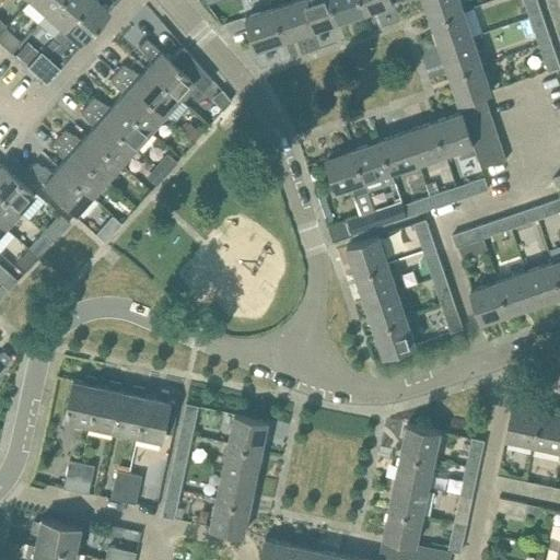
[(30,0),(46,14),(57,0),(30,0)]
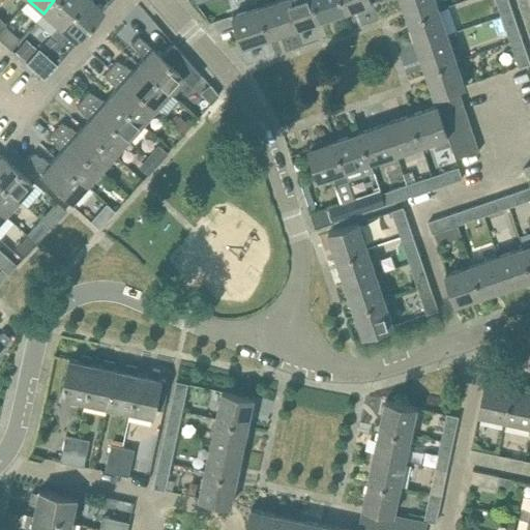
[(54,0),(43,13),(59,27),(82,0),(54,0)]
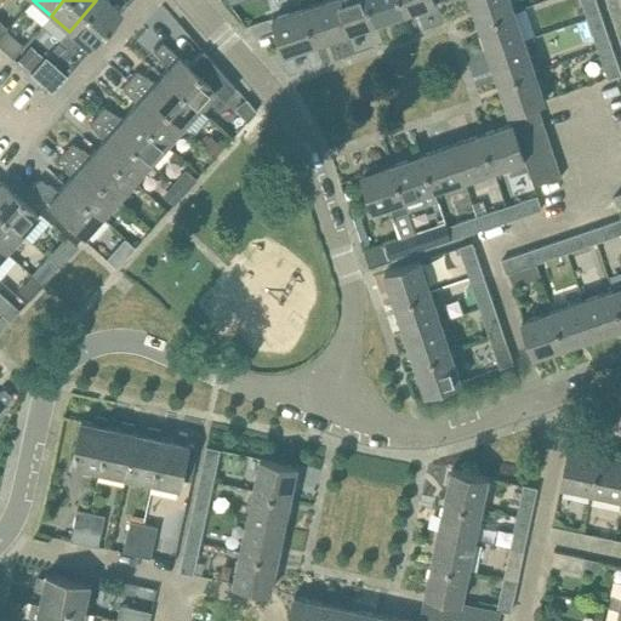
[(96,0),(69,32),(87,47),(120,11),(113,5),(114,0),(96,0)]
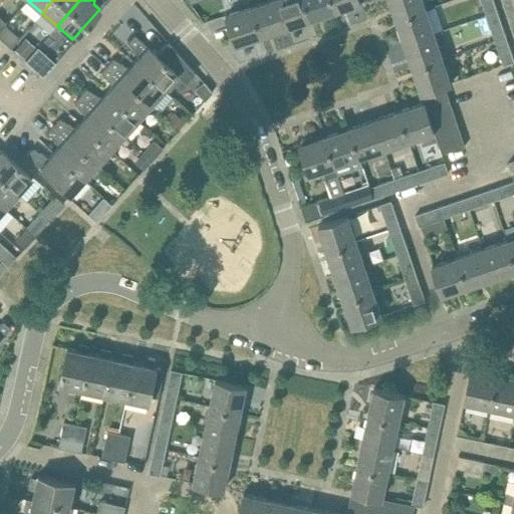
[(261,36),(286,28),(276,0),(269,0),(251,6),(261,36)]
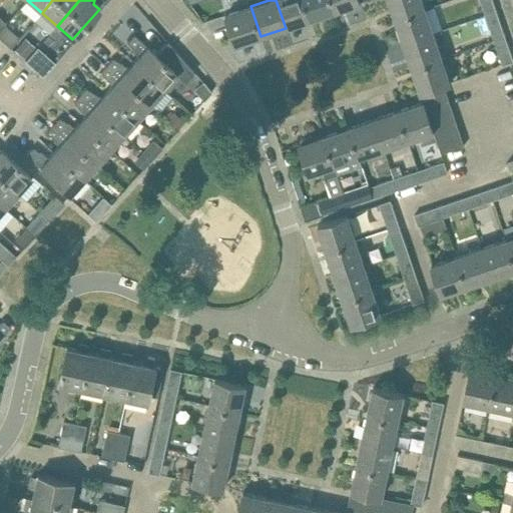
[(276,0),(286,28),(310,19),(303,0),(276,0)]
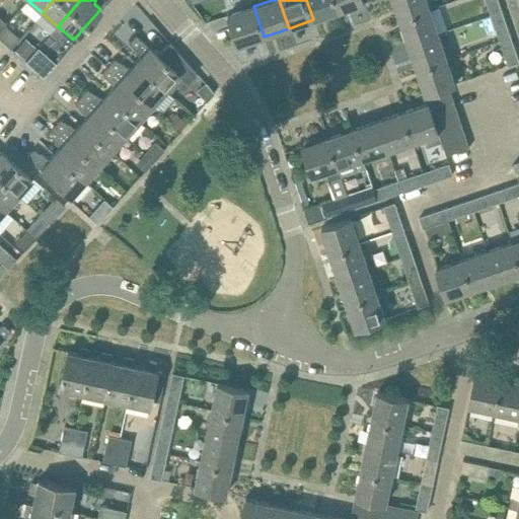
[(306,0),(313,19),(340,10),(336,0),(306,0)]
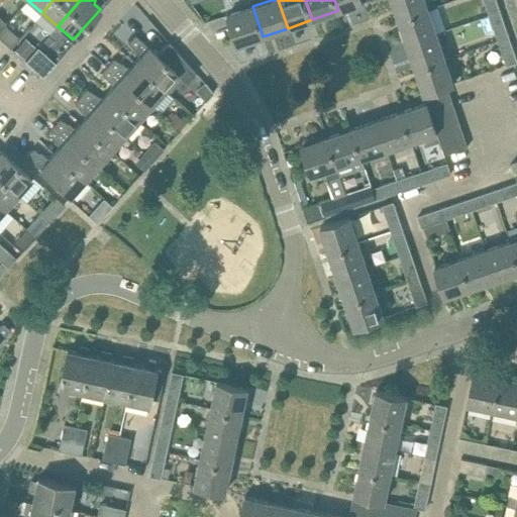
[(363,2),(362,0),(334,0),(338,10),(363,2)]
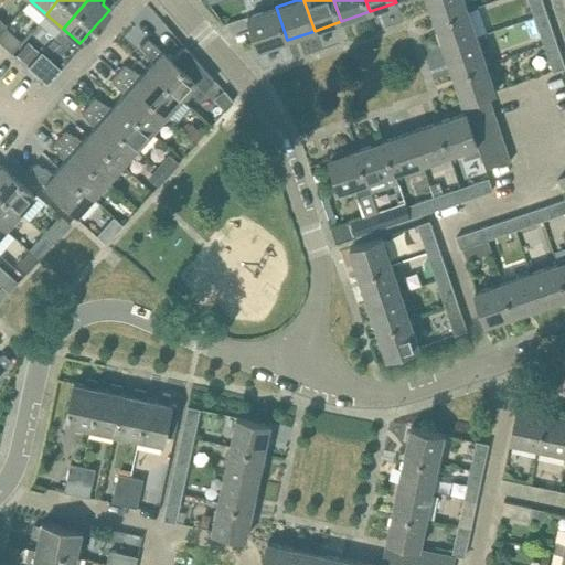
[(428,0),(435,20),(468,9),(465,0),(428,0)]
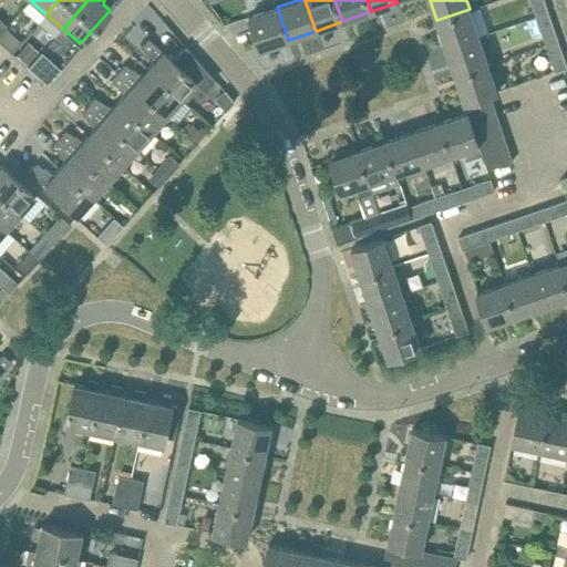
[(531,0),(536,17),(548,12),(544,0),(531,0)]
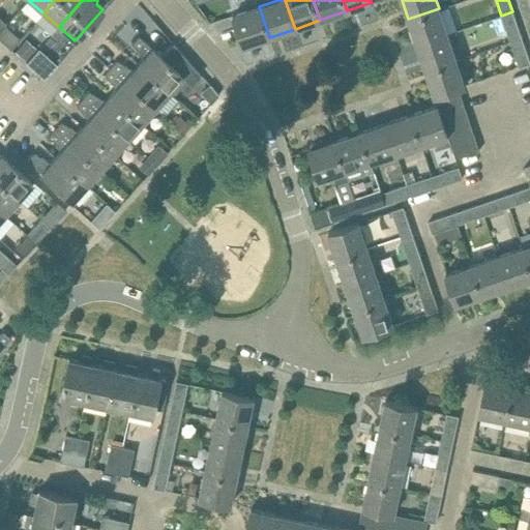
[(529,0),(517,0),(523,16),(529,13),(529,0)]
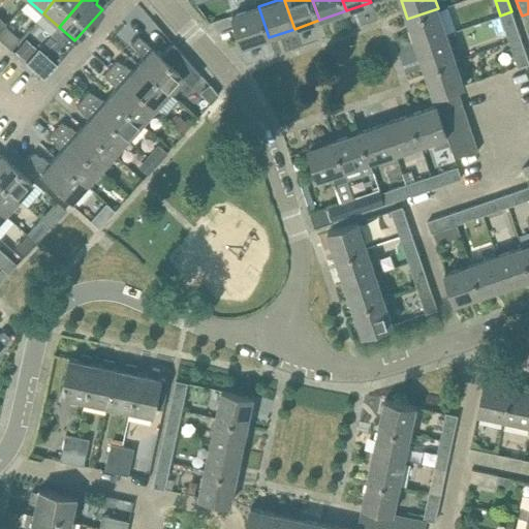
[(243,47),(269,37),(258,6),(232,16),(243,47)]
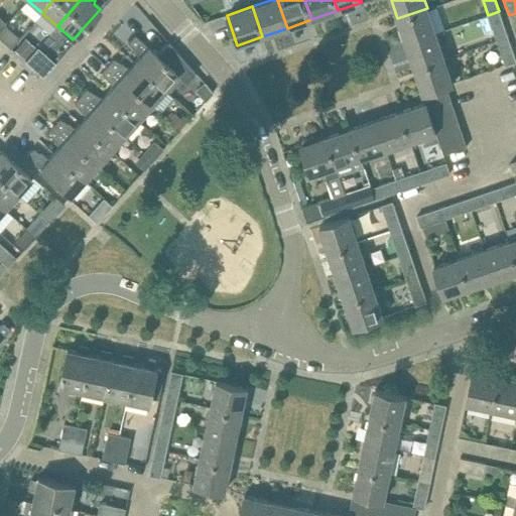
[(397,18),(406,43),(436,33),(427,8),(397,18)]
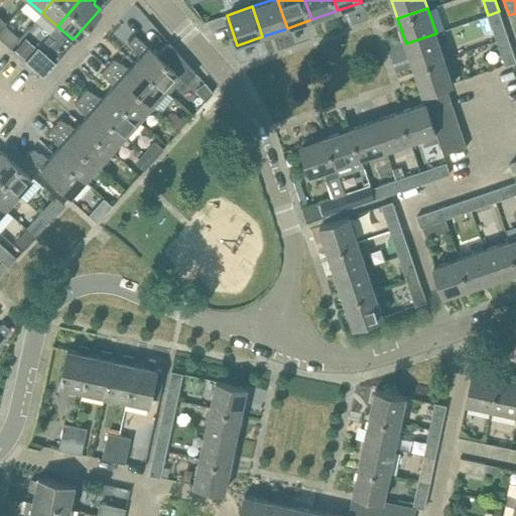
[(488,15),(497,40),(508,36),(499,11),(488,15)]
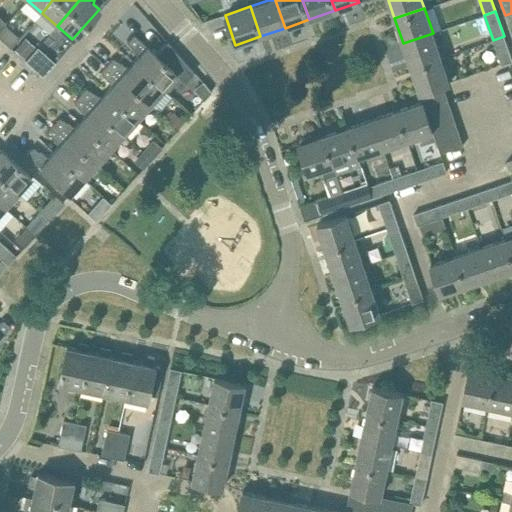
[(5,24),(0,30),(0,38),(10,48),(20,37),(5,24)]
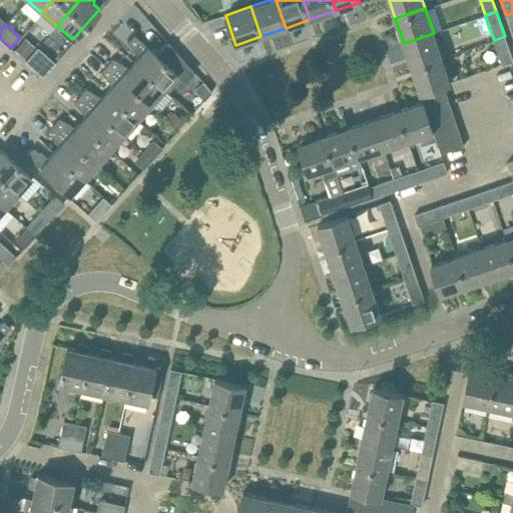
[(404,43),(412,68),(442,58),(434,33),(404,43)]
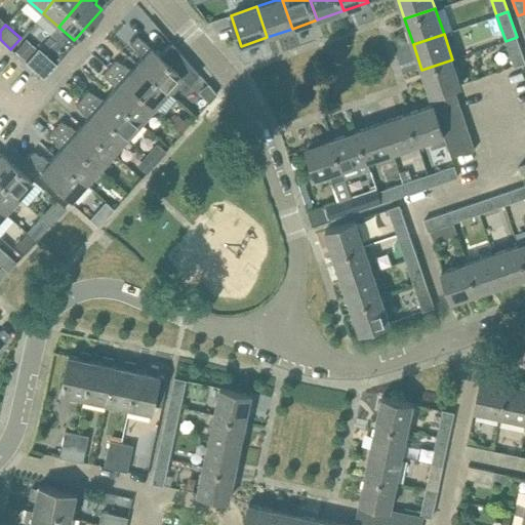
[(136,64),(167,91),(179,77),(180,76),(190,83),(198,74),(172,44),(160,57),(136,36),(130,43),(142,57),(136,64)]
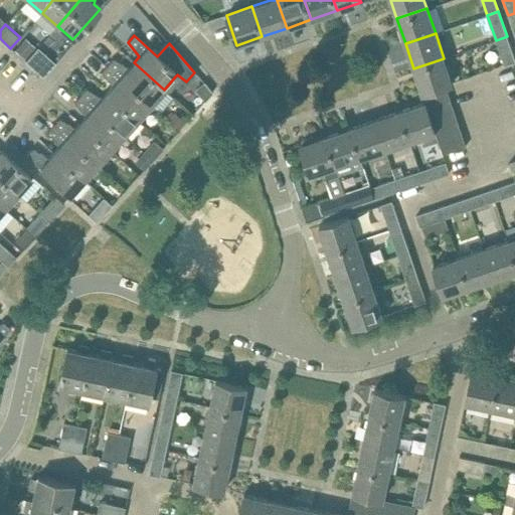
[(514,60),(507,36),(496,40),(504,65),(514,61),(514,60)]
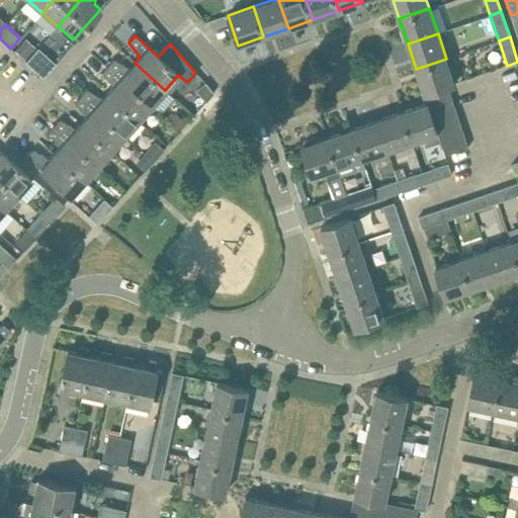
[(113,59),(107,66),(151,105),(165,90),(135,63),(130,69),(113,59)]
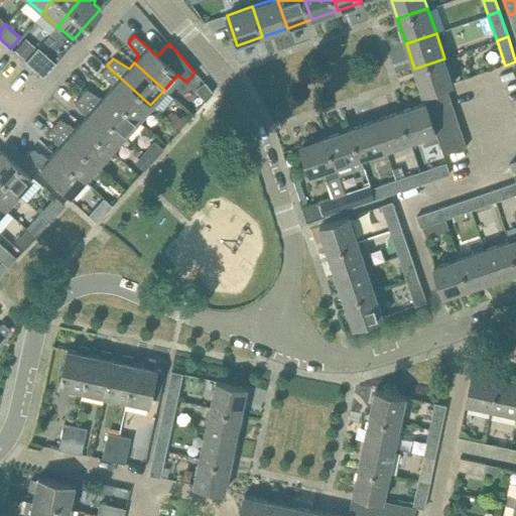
[(414,69),(423,94),(446,86),(454,84),(444,58),(414,69)]
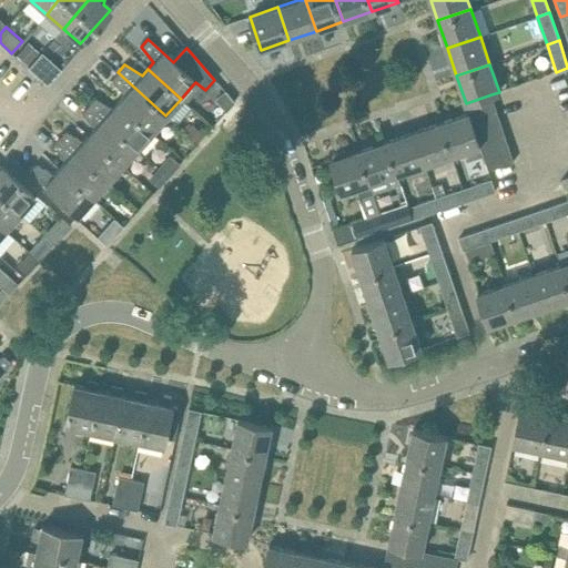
[(123,95),(118,102),(151,132),(165,115),(118,72),(111,80),(123,95)]
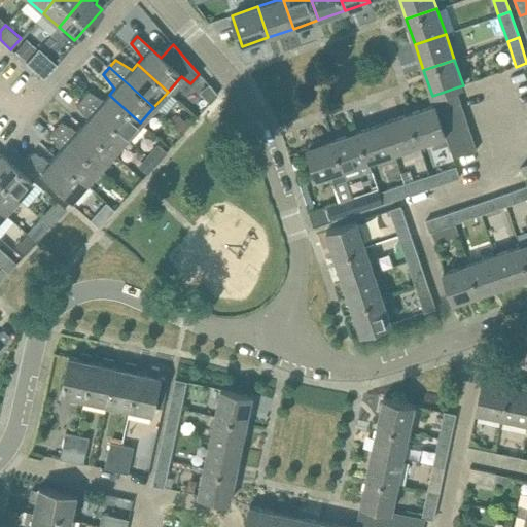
[(209,84),(201,92),(210,103),(212,101),(219,95),(210,84),(209,84)]
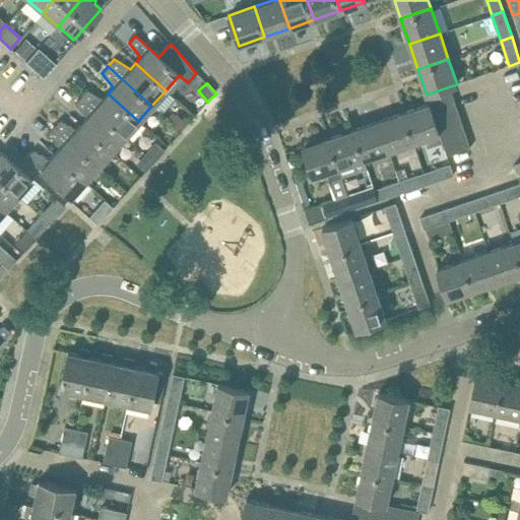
[(450,86),(427,94),(430,103),(431,107),(454,99),(450,86)]
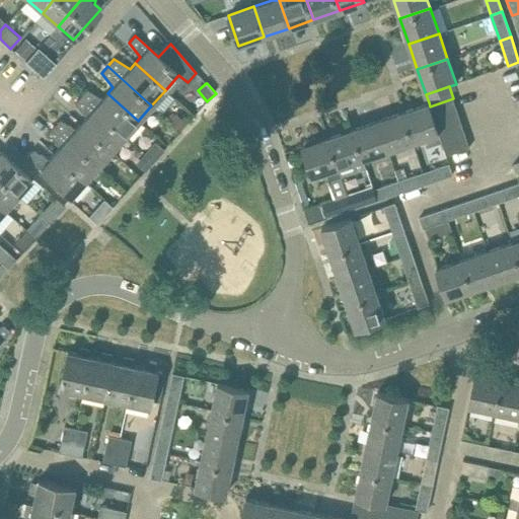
[(86,89),(80,96),(125,136),(138,121),(107,93),(102,99),(86,89)]
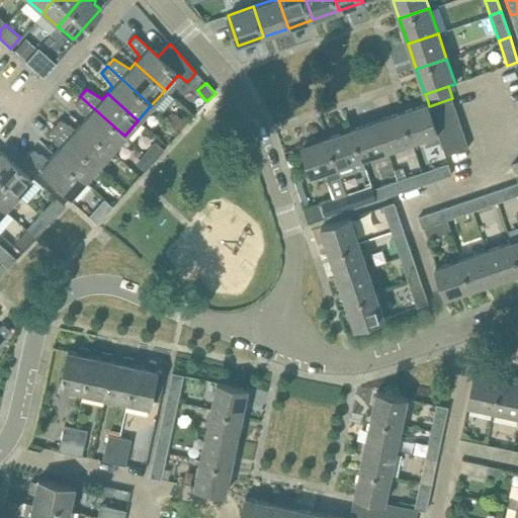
[(86,117),(81,123),(110,151),(124,136),(80,96),(74,103),(86,117)]
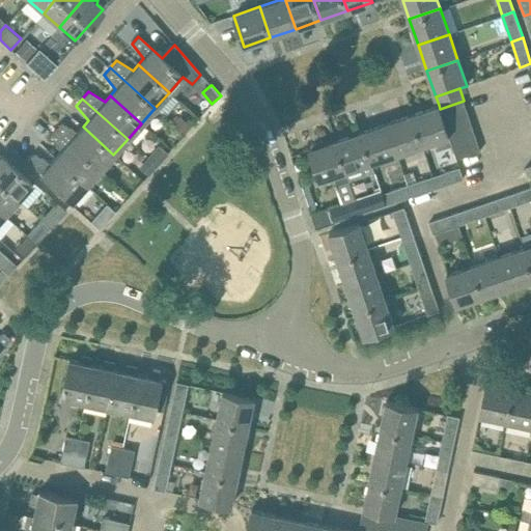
[(464,101),(440,109),(444,121),(468,113),(464,101)]
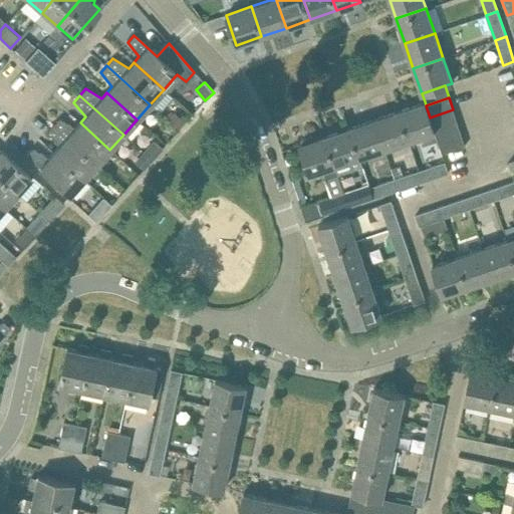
[(425,101),(400,110),(410,141),(435,132),(434,130),(430,117),(426,105),(425,101)]
